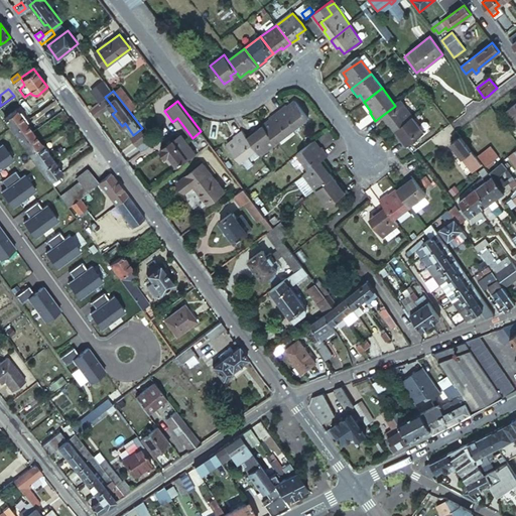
[(400,102),(395,106),(379,118),(385,126),(388,123),(394,131),(412,117),(400,102)]
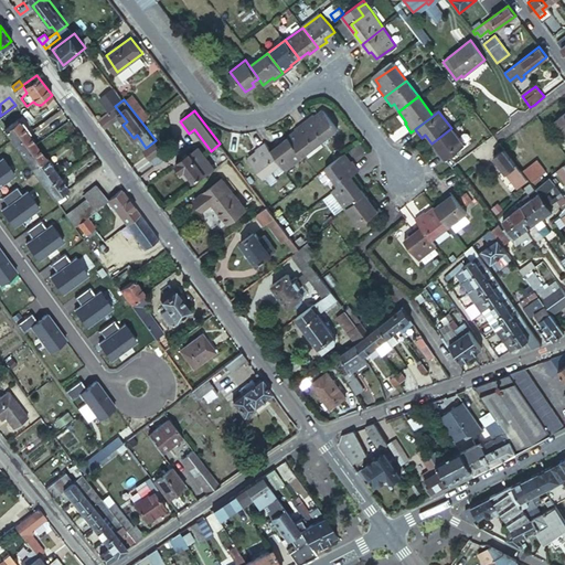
[(564,113),(555,120),(564,132),(564,113)]
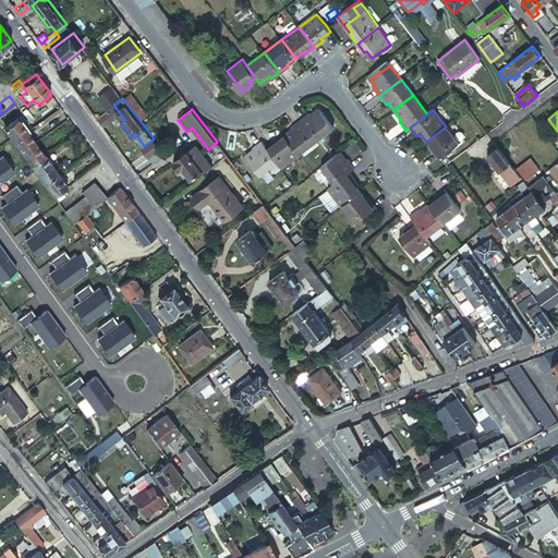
[(310,116),(301,122),(318,144),(336,132),(320,112),(313,119),(310,116)]
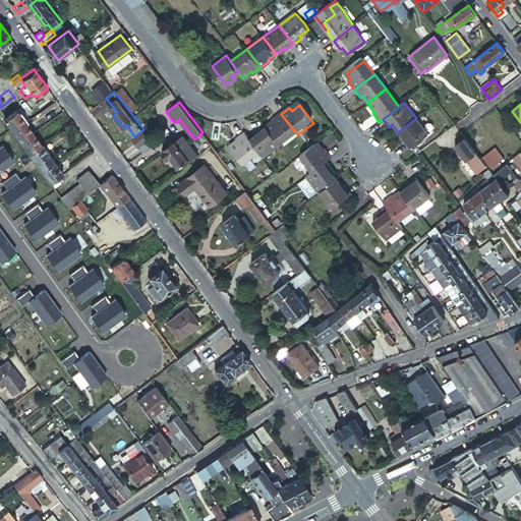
[(12,109),(2,116),(4,119),(14,112),(12,109)]
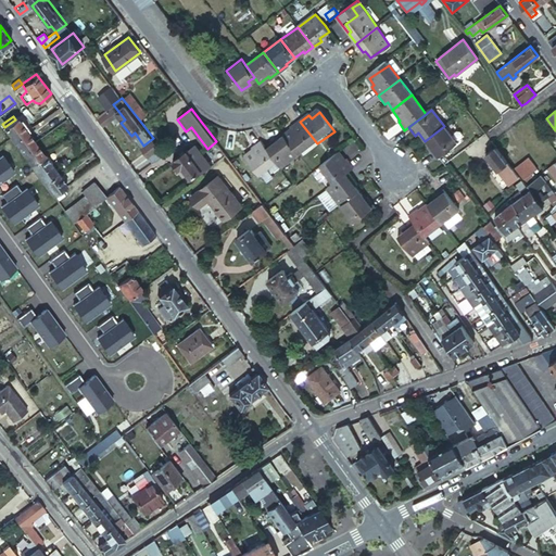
[(16,118),(15,119),(4,127),(13,140),(26,131),(16,118)]
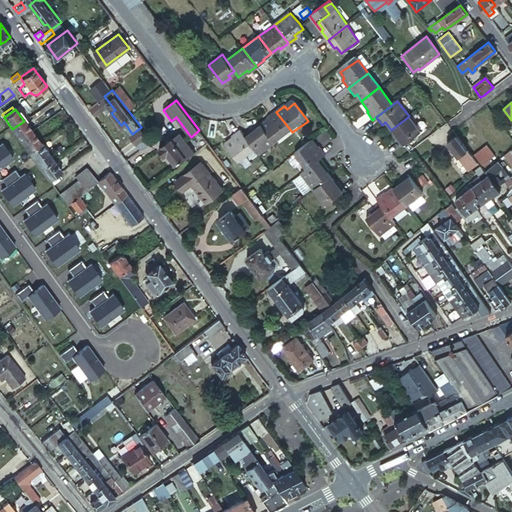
[(270,121),(262,127),(275,145),(292,132),(276,112),(268,118),(270,121)]
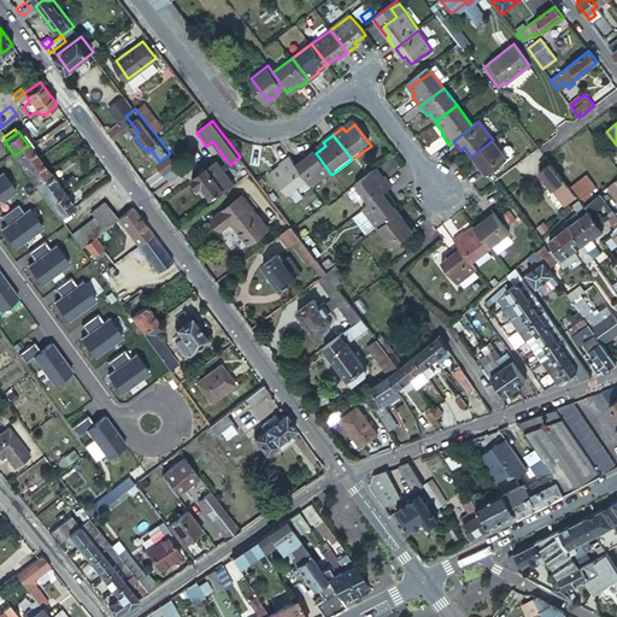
[(493,140),(471,157),(479,168),(477,169),(483,178),(507,160),(493,140)]
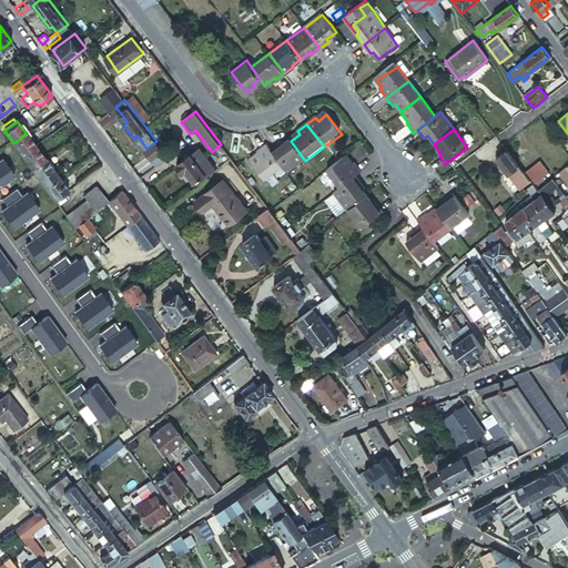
[(34,144),(27,134),(13,143),(22,154),(34,144)]
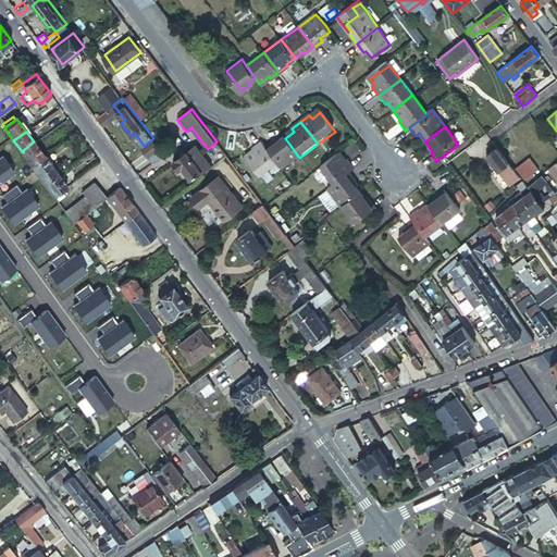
[(159,147),(153,138),(144,146),(141,148),(147,156),(148,155),(159,147)]
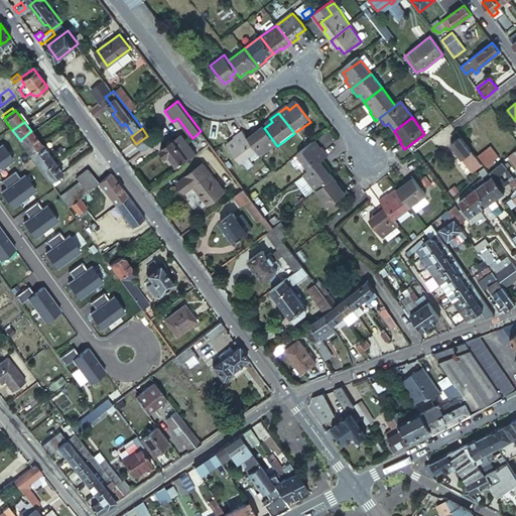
[(277,146),(264,128),(257,133),(255,130),(247,137),(258,151),(262,157),(277,146)]
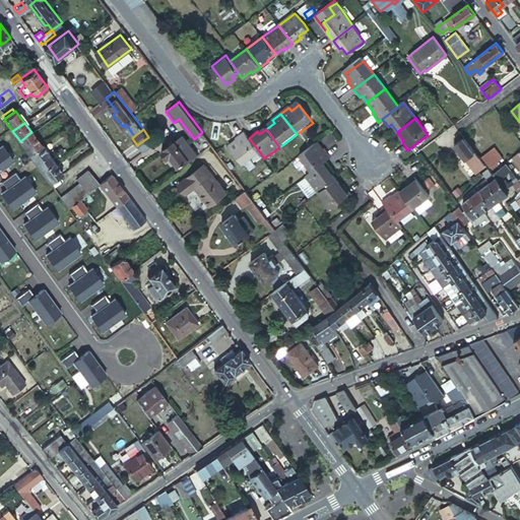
[(40,143),(31,132),(20,141),(27,152),(40,143)]
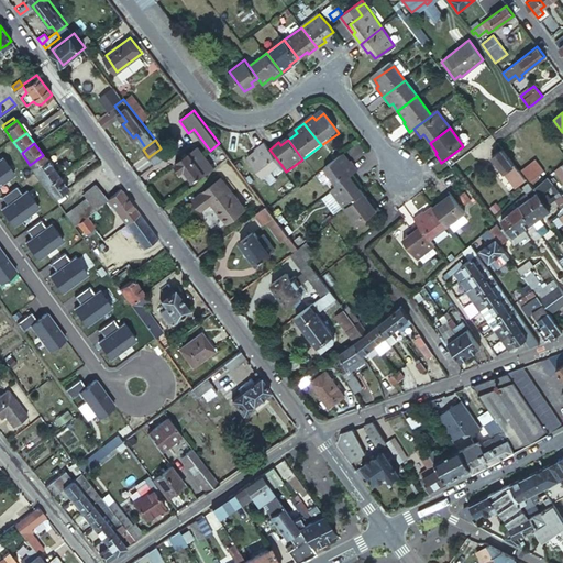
[(282,165),(269,150),(265,143),(256,151),(257,153),(249,159),(263,179),(282,165)]
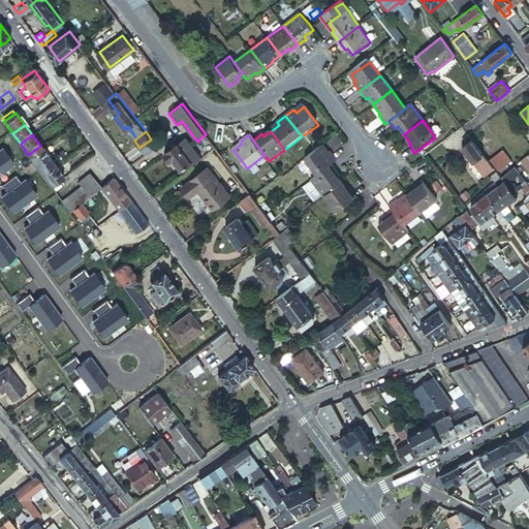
[(185,136),(164,153),(169,160),(174,157),(182,169),(191,162),(192,163),(200,157),(185,136)]
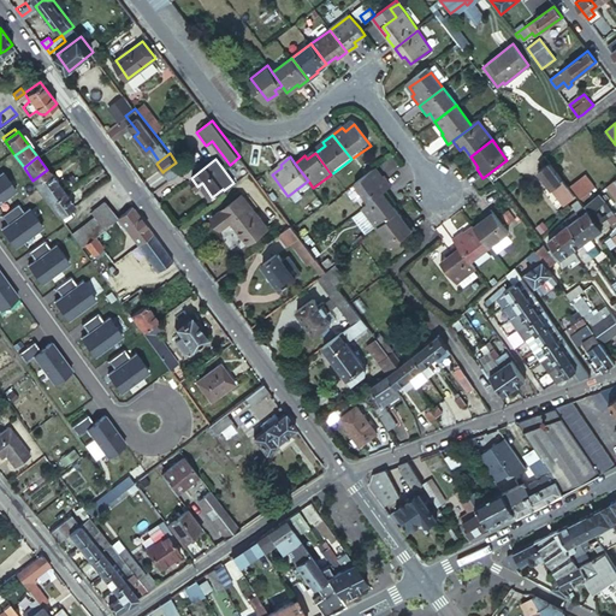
[(164,171),(170,179),(182,170),(176,163),(164,171)]
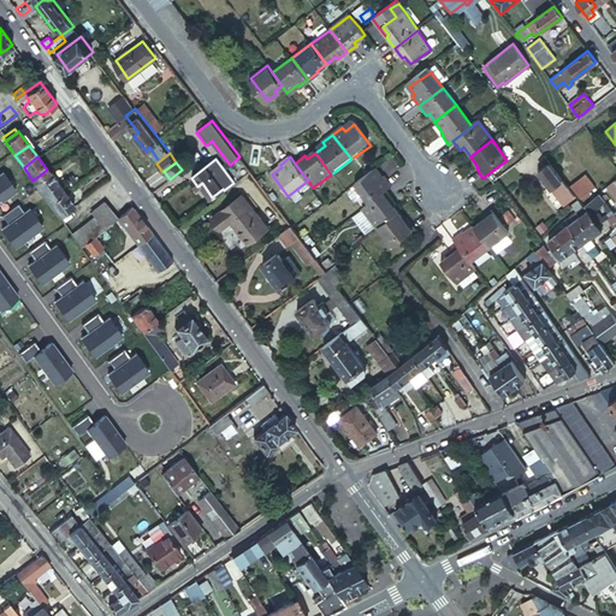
[(569,189),(549,163),(538,171),(551,188),(555,184),(560,191),(563,188),(567,191),(569,189)]
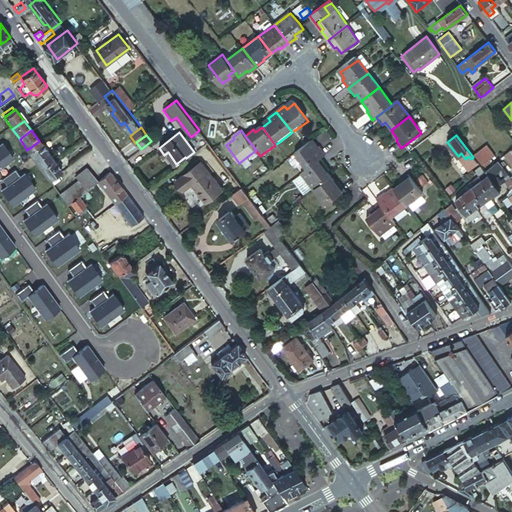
[(34,159),(46,150),(39,141),(27,150),(34,159)]
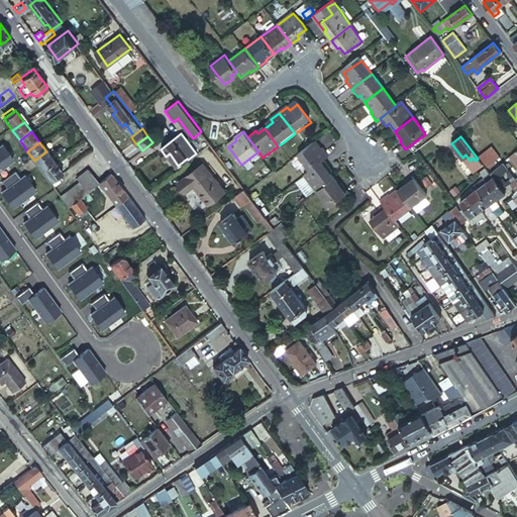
[(322,161),(323,160),(328,156),(321,146),(318,148),(313,142),(306,147),(296,154),(309,172),(322,161)]
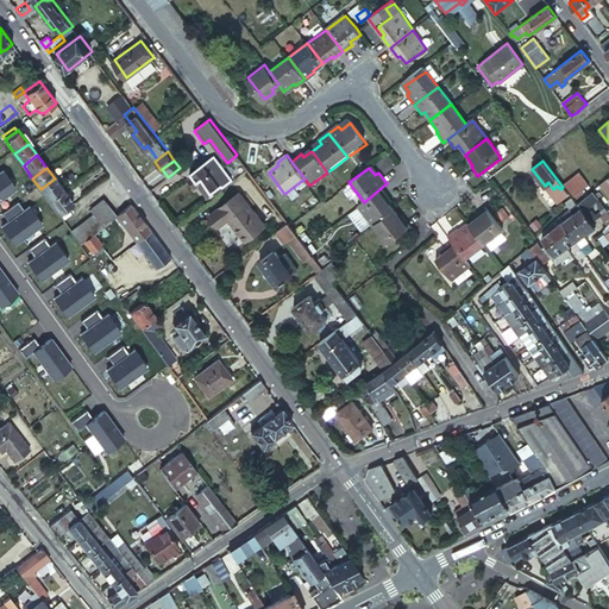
[(0,196),(16,186),(2,169),(0,170),(0,196)]
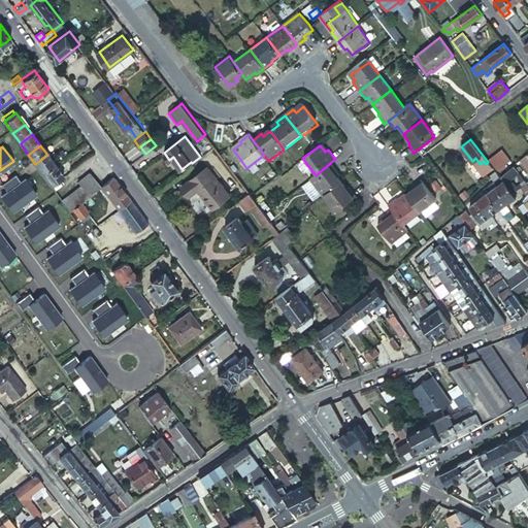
[(491,162),(500,173),(512,164),(503,153),(491,162)]
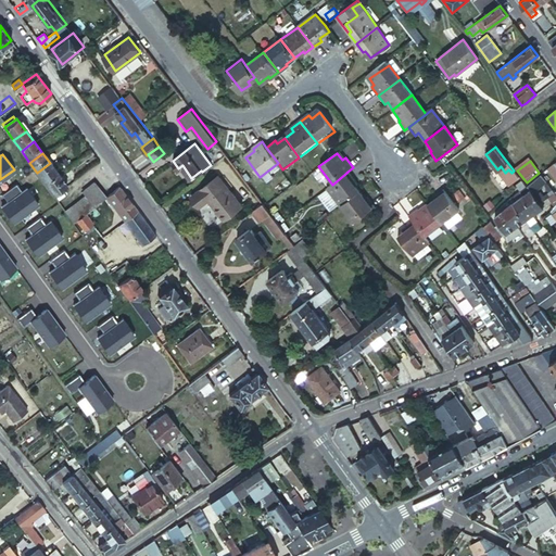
[(37,173),(43,181),(57,172),(50,163),(37,173)]
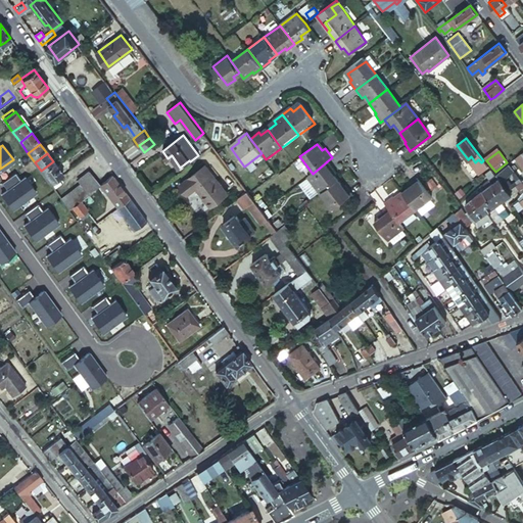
[(307,178),(320,194),(338,180),(334,175),(336,173),(327,161),(326,162),(313,174),(307,178)]
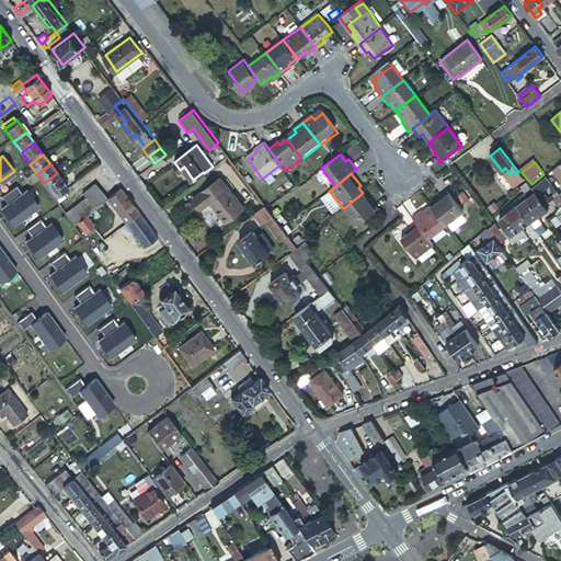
[(552,184),(546,175),(540,181),(533,187),(536,191),(538,194),(552,184)]
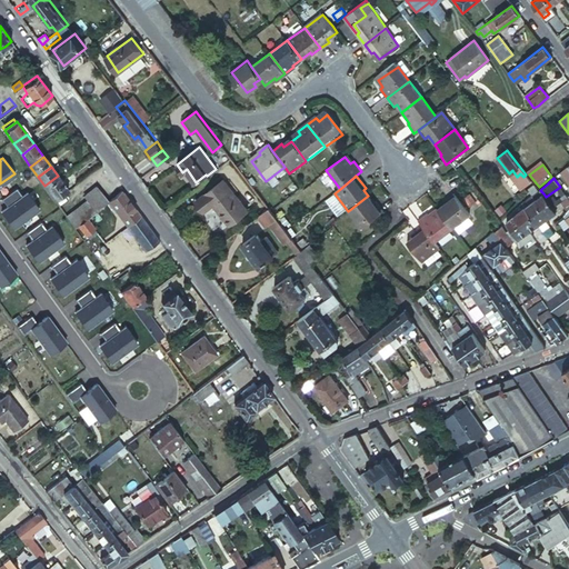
[(66,216),(73,227),(77,225),(86,217),(108,200),(109,200),(97,185),(85,193),(89,198),(66,215),(66,216)]
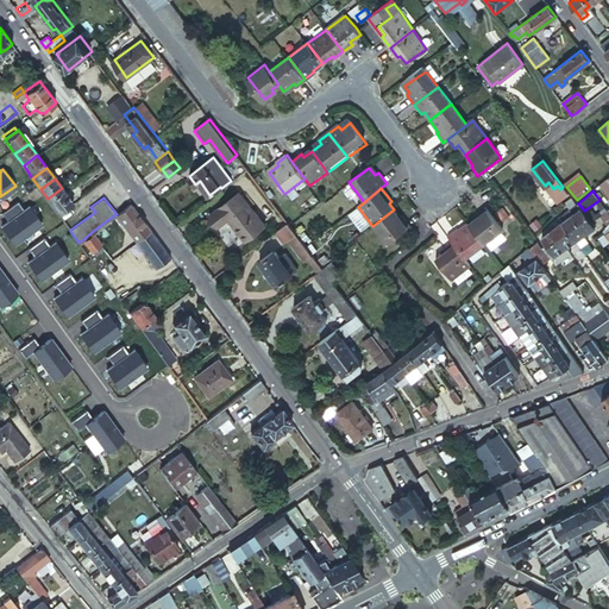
[(231,198),(201,220),(209,232),(220,225),(236,246),(257,232),(231,198)]
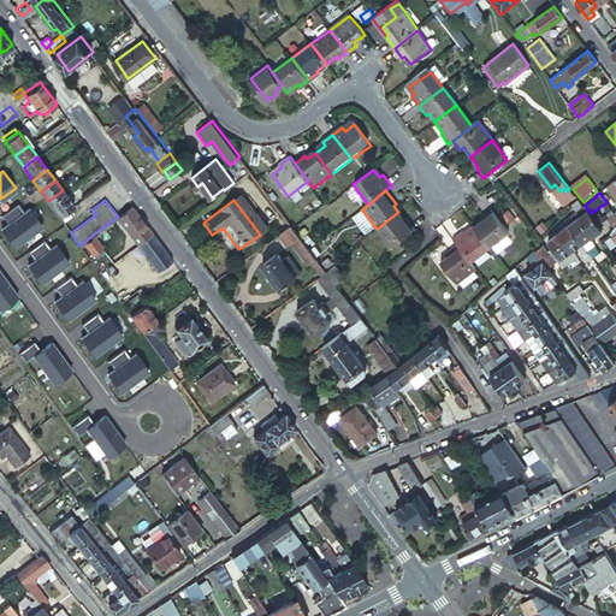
[(17,202),(1,213),(9,223),(1,227),(13,246),(42,225),(29,207),(23,211),(17,202)]
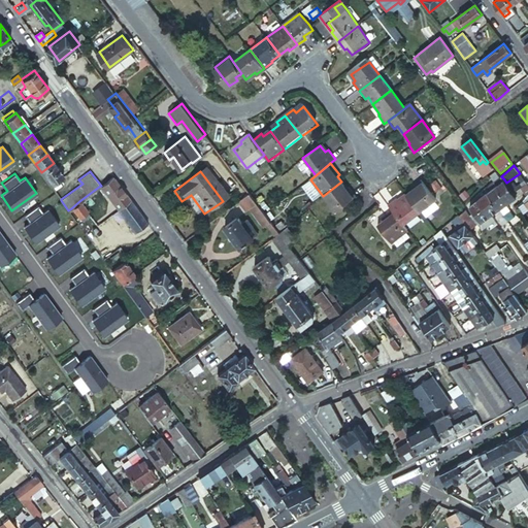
[(147,223),(112,176),(101,186),(100,186),(127,222),(131,227),(134,233),(147,223)]
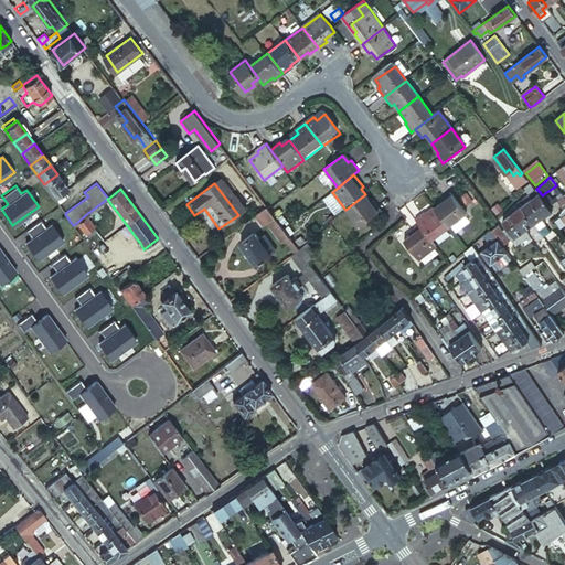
[(447,202),(435,211),(448,227),(469,212),(454,192),(445,199),(447,202)]
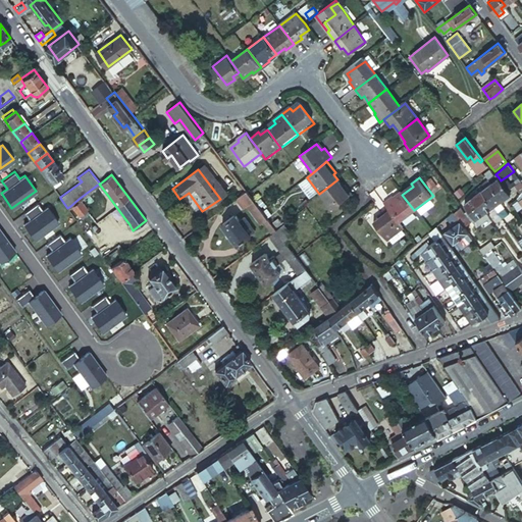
[(501,180),(499,177),(491,184),(503,199),(510,194),(501,180)]
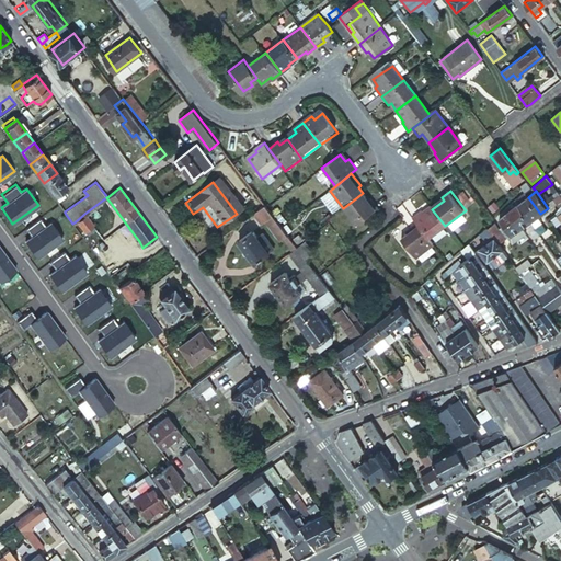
[(363,193),(343,208),(356,226),(379,208),(369,195),(366,197),(363,193)]
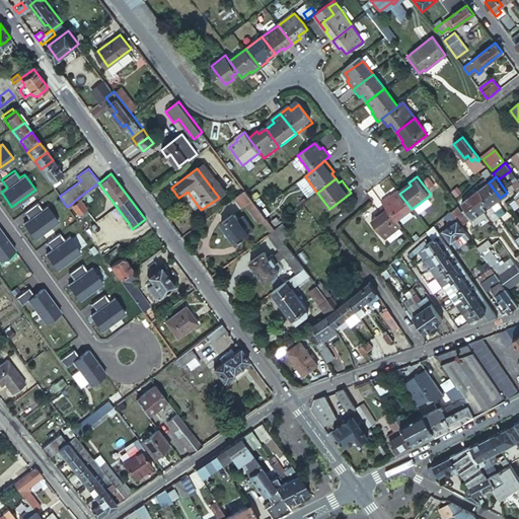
[(489,182),(479,189),(491,204),(500,198),(489,182)]
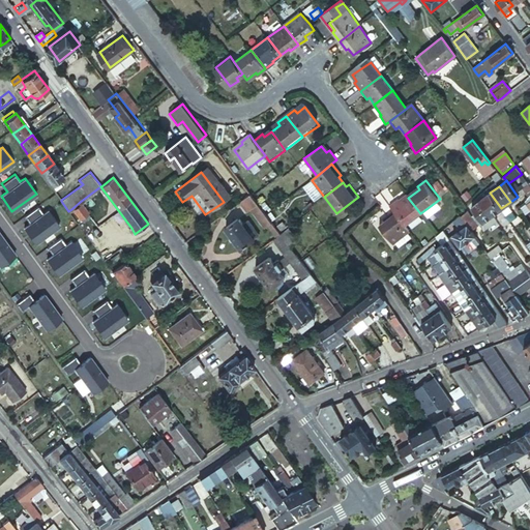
[(487,205),(493,214),(501,208),(490,193),(488,189),(478,198),(480,201),(472,207),(476,213),(487,205)]
